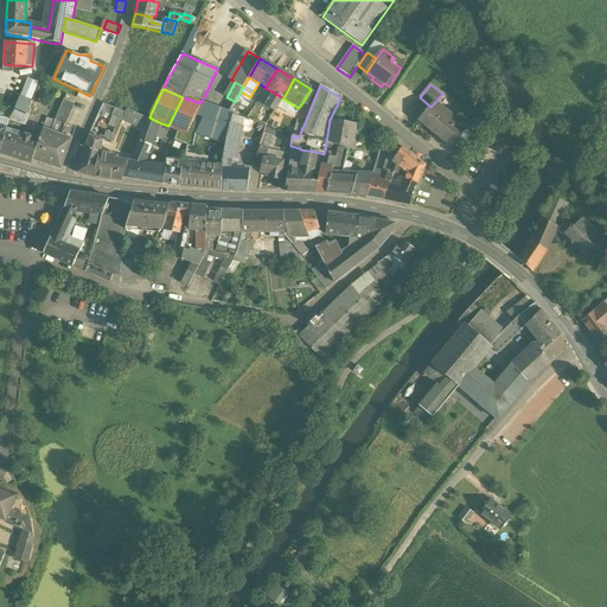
[(311,90),(302,103),(311,108),(317,94),(311,90)]
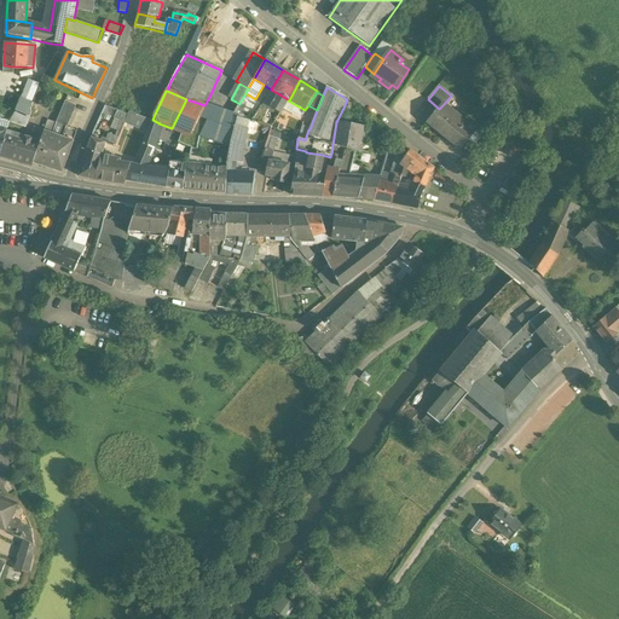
[(289,100),(279,94),(272,105),(282,111),(288,100),(289,100)]
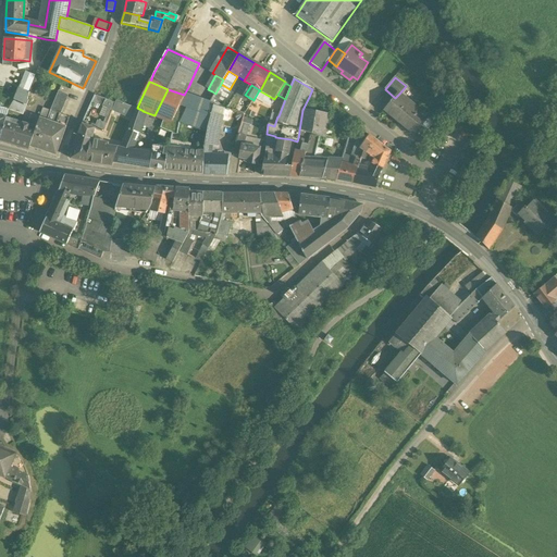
[(19,89),(14,100),(27,106),(28,101),(27,100),(29,94),(19,89)]
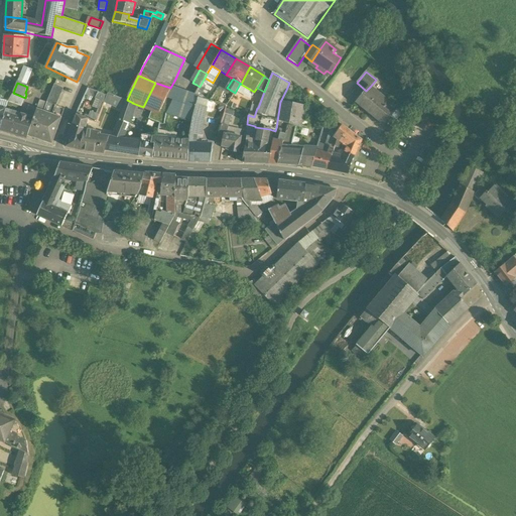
[(170,88),(155,83),(143,107),(151,111),(148,120),(159,125),(164,125),(165,115),(166,115),(172,101),(180,104),(183,94),(170,88)]
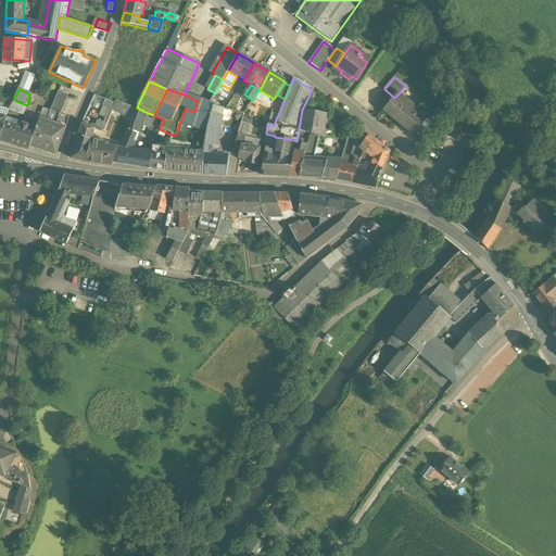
[(212,91),(204,103),(209,104),(215,93),(212,91)]
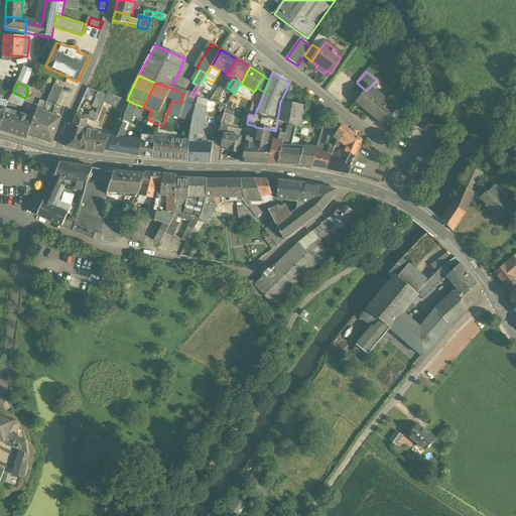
[(65,109),(56,106),(62,91),(53,87),(51,93),(50,93),(47,103),(44,112),(61,118),(65,109)]
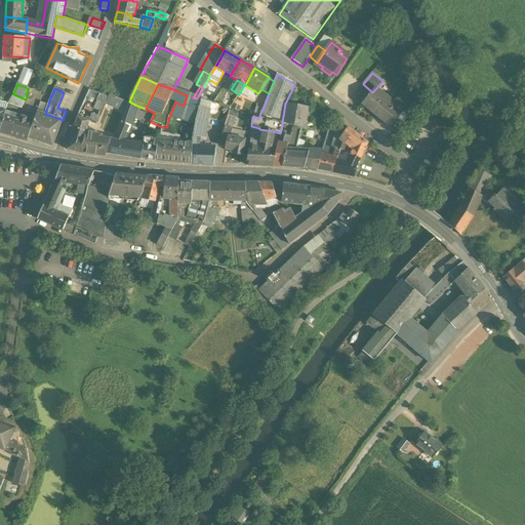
[(376,88),(372,92),(363,105),(390,126),(403,111),(376,88)]
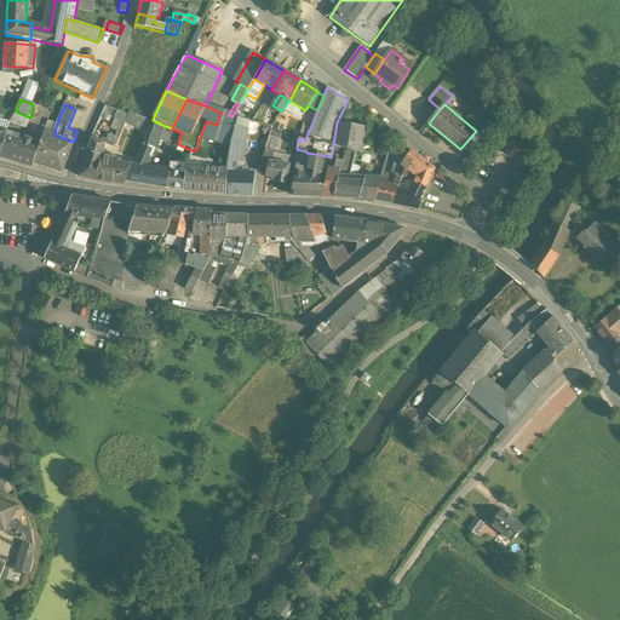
[(116,112),(105,107),(102,114),(114,119),(116,112)]
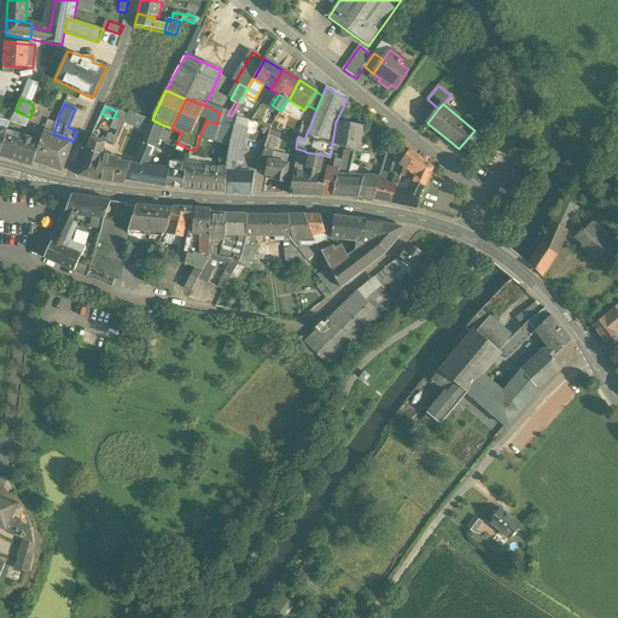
[(117,111),(116,111),(114,118),(118,121),(114,130),(116,132),(121,133),(124,123),(128,115),(117,111)]
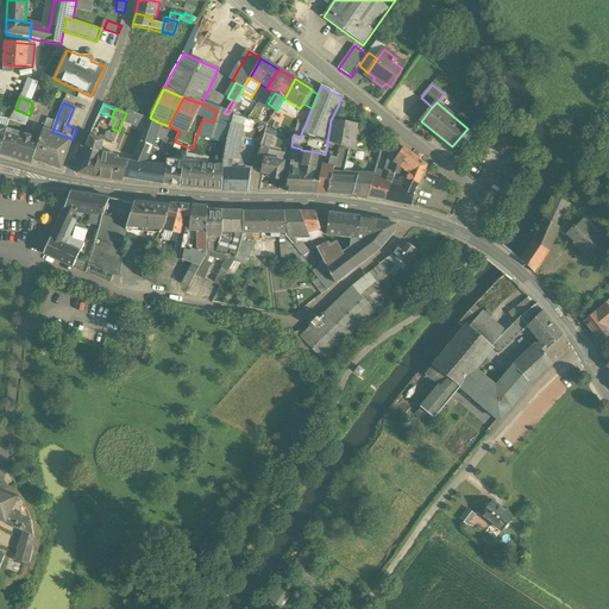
[(144,117),(127,111),(126,113),(123,121),(144,131),(149,119),(144,117)]
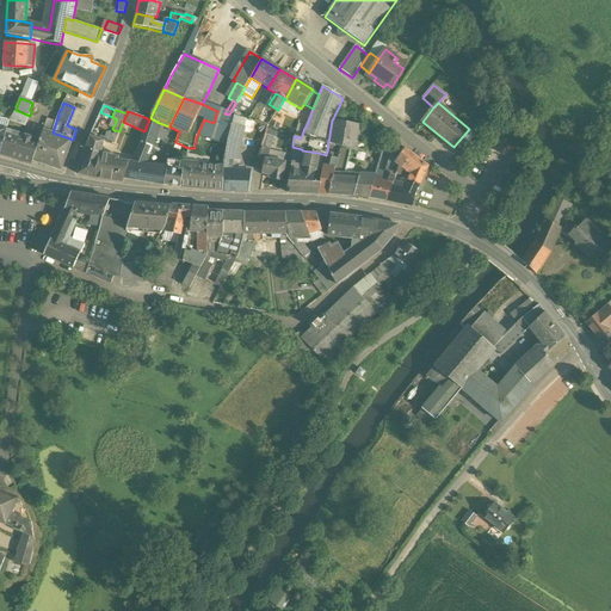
[(224,113),(217,111),(214,123),(204,119),(197,136),(227,146),(227,141),(227,140),(230,129),(234,117),(228,115),(229,115),(224,113)]
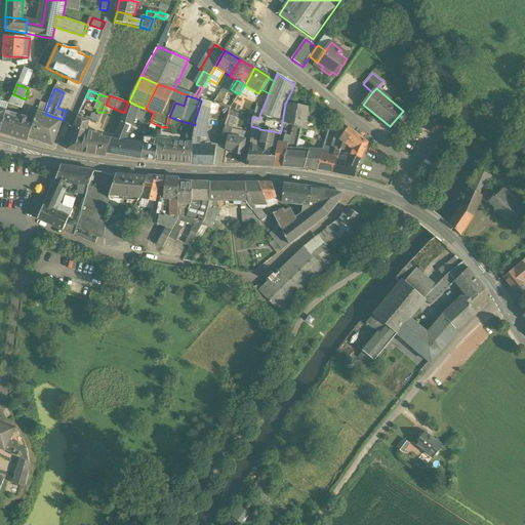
[(195,125),(193,136),(192,136),(192,144),(191,148),(198,148),(199,137),(203,138),(206,122),(211,103),(201,99),(201,101),(198,111),(195,120),(195,121),(195,125)]
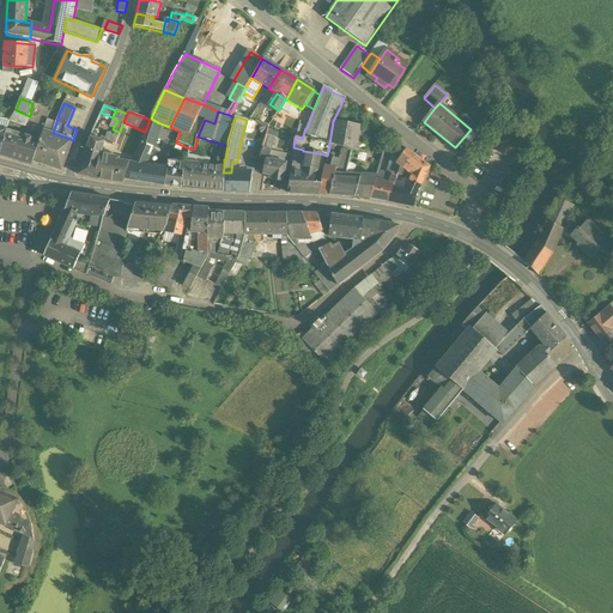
[(56,122),(47,119),(44,129),(52,133),(53,133),(56,122)]
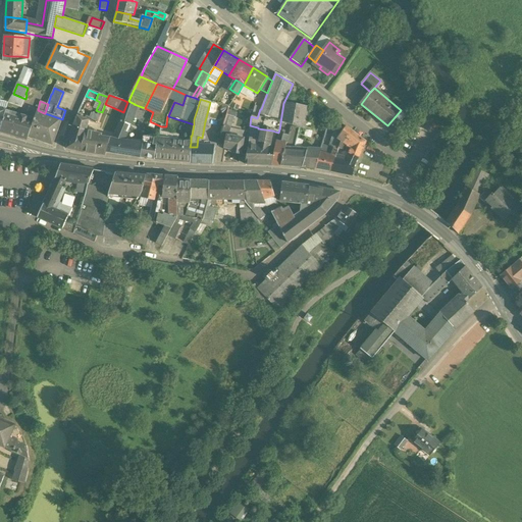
[(123,112),(120,119),(121,119),(116,132),(125,135),(129,120),(133,109),(134,104),(135,104),(128,101),(127,102),(123,112)]
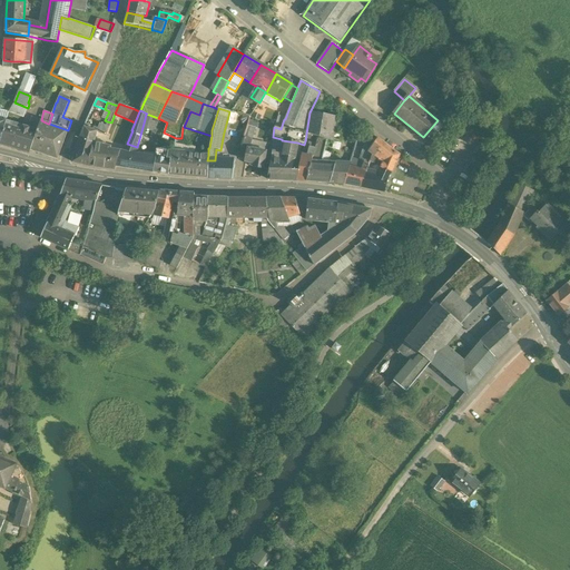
[(335,117),(310,112),(306,134),(306,135),(317,138),(327,140),(330,130),(333,131),(336,117),(335,117)]
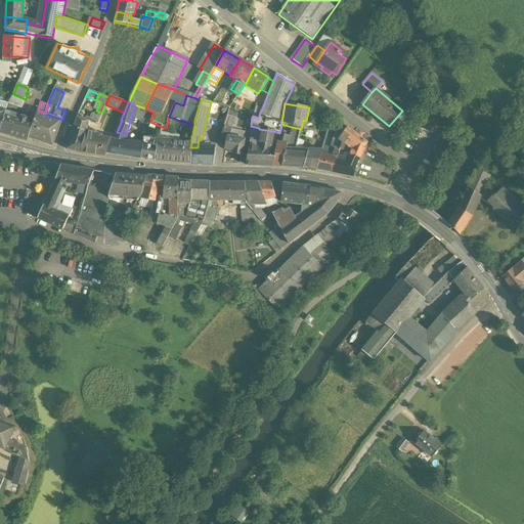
[(32,125),(28,136),(53,145),(62,120),(45,114),(44,114),(38,111),(34,120),(32,125)]
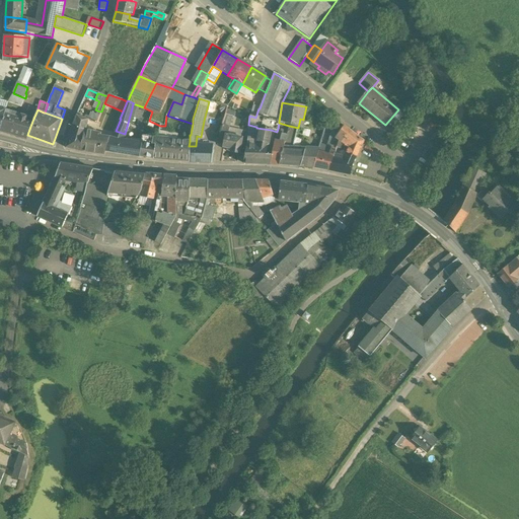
[(6,110),(0,130),(0,131),(26,140),(27,135),(31,124),(33,119),(6,110)]
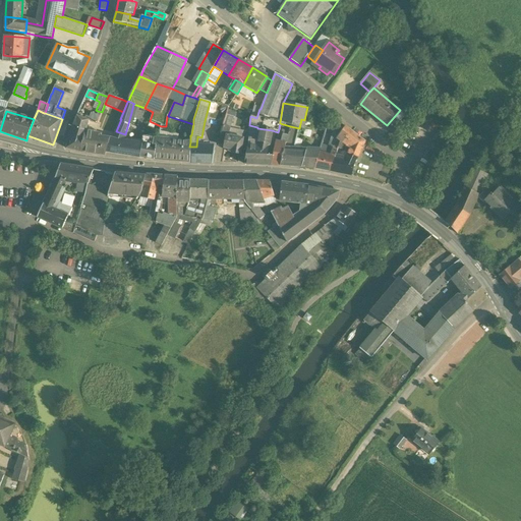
[(93,114),(91,114),(90,118),(85,116),(84,119),(89,121),(97,125),(102,112),(98,111),(97,113),(94,112),(93,114)]
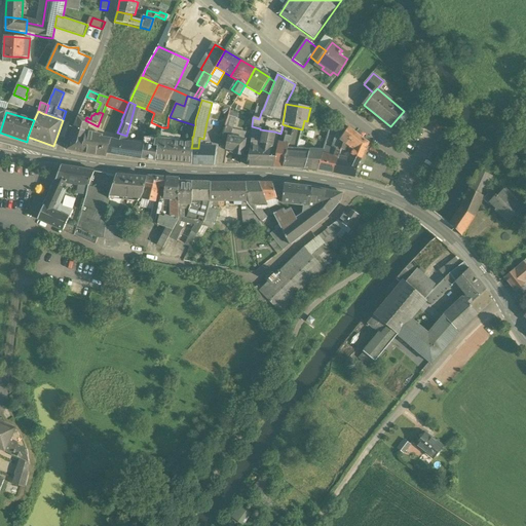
[(85,120),(77,117),(73,129),(85,132),(86,133),(86,132),(89,122),(85,120)]
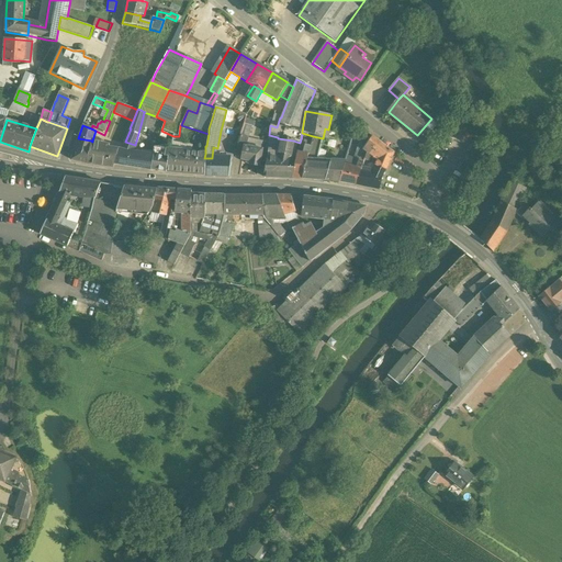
[(313,136),(302,133),(301,139),(307,142),(306,146),(311,147),(313,136)]
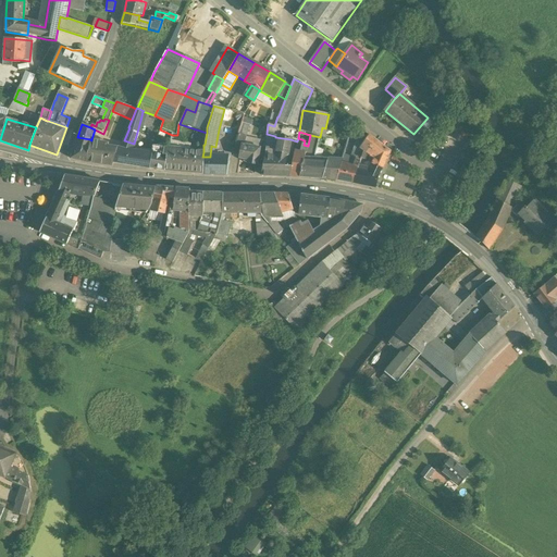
[(364,132),(358,140),(356,145),(350,158),(356,159),(360,161),(361,158),(363,151),(364,151),(360,148),(369,136),(364,132)]
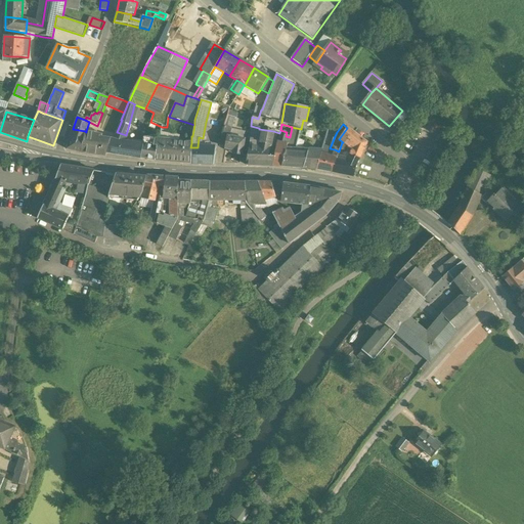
[(259,128),(251,126),(249,133),(249,140),(250,139),(257,140),(259,129),(259,128)]
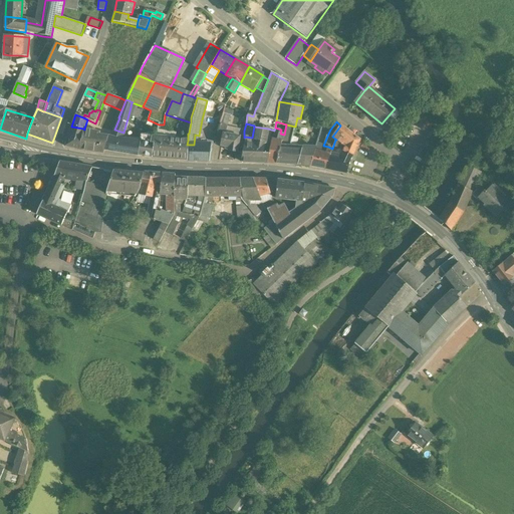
[(220,124),(216,139),(222,141),(224,135),(225,135),(227,126),(226,126),(220,124)]
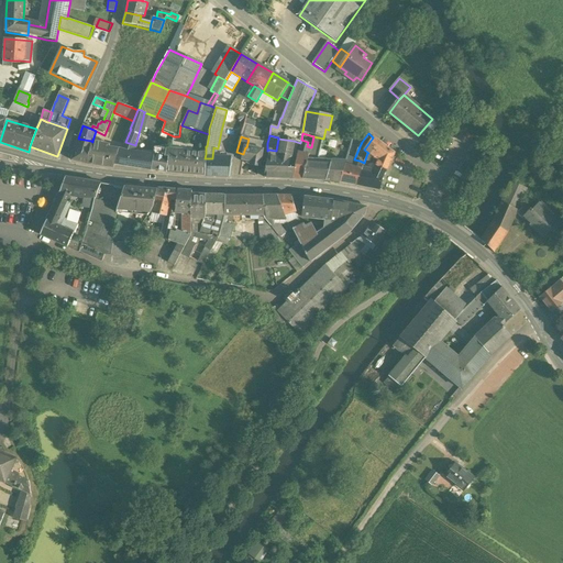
[(311,147),(302,179),(323,180),(340,183),(345,165),(345,164),(341,162),(318,161),(323,139),(313,136),(311,147)]
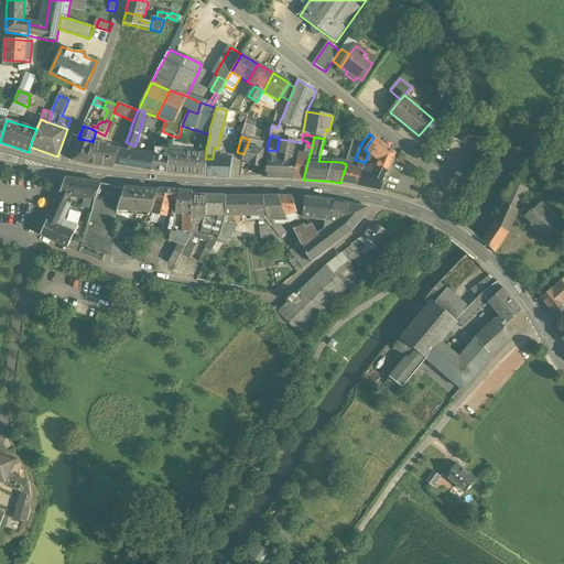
[(373,138),(365,150),(369,153),(368,153),(371,154),(380,142),(373,138)]
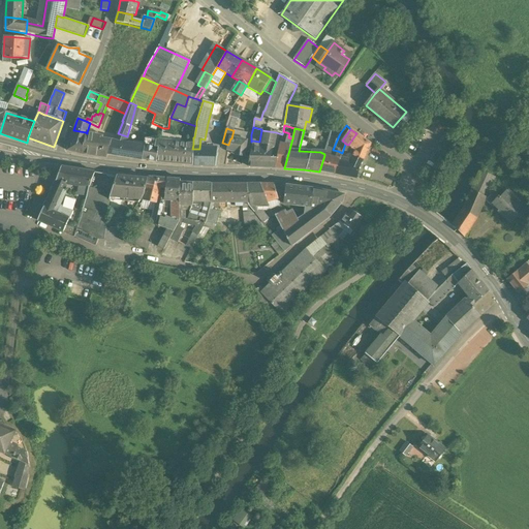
[(86,132),(73,130),(67,151),(81,154),(86,132)]
